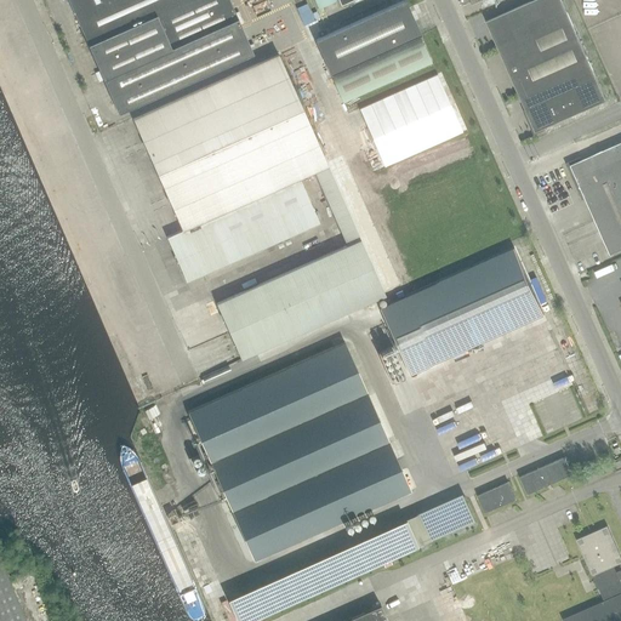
[(68,0),(118,113),(252,53),(228,0),(68,0)]
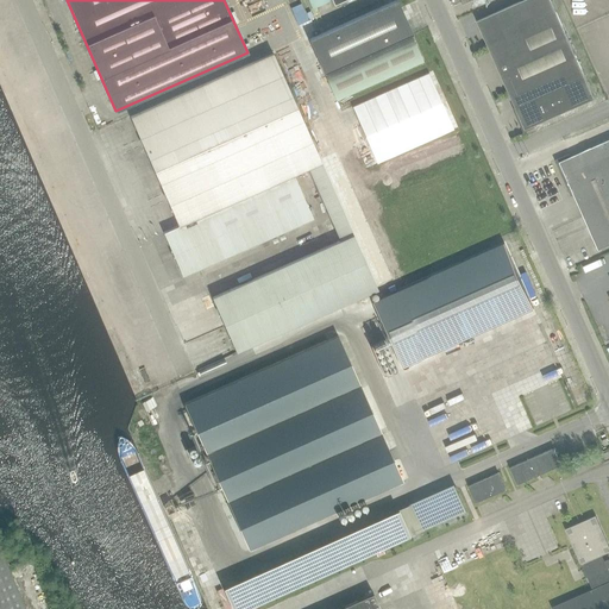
[(550,0),(523,0),(477,22),(525,130),(595,99),(550,0)]
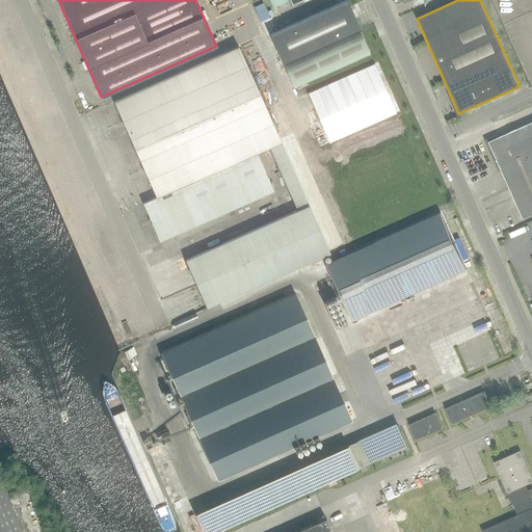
[(360,30),(347,1),(277,31),(270,34),(283,64),(360,30)]
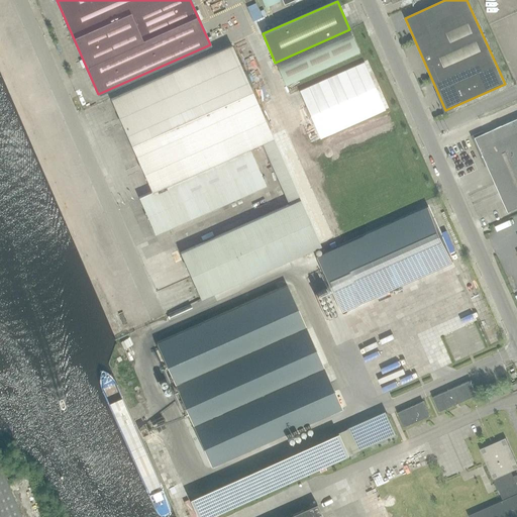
[(263,17),(255,3),(250,5),(252,10),(248,12),(252,21),(263,17)]
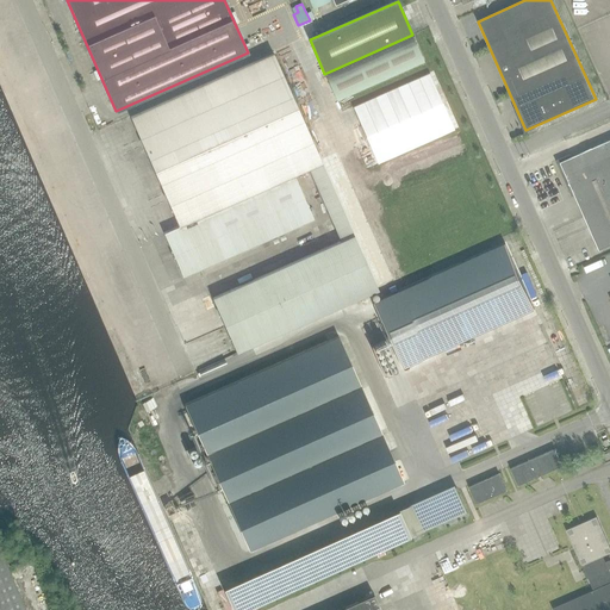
[(424,62),(414,38),(327,78),(336,101),(424,62)]
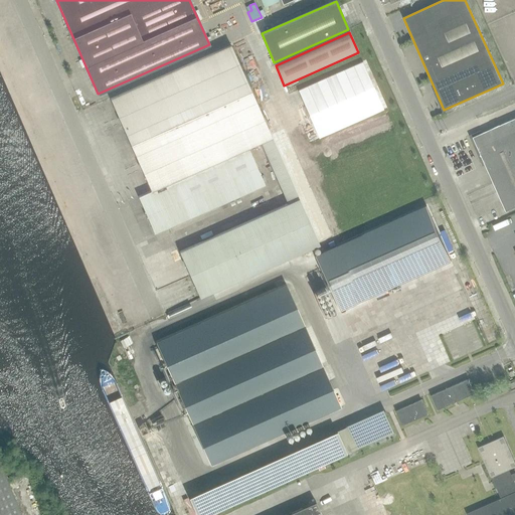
[(288,204),(179,251),(199,298),(319,244),(273,139),(272,138),(230,45),(110,99),(151,191),(138,197),(154,233),(168,227),(265,185),(248,148),(261,143),(288,204)]
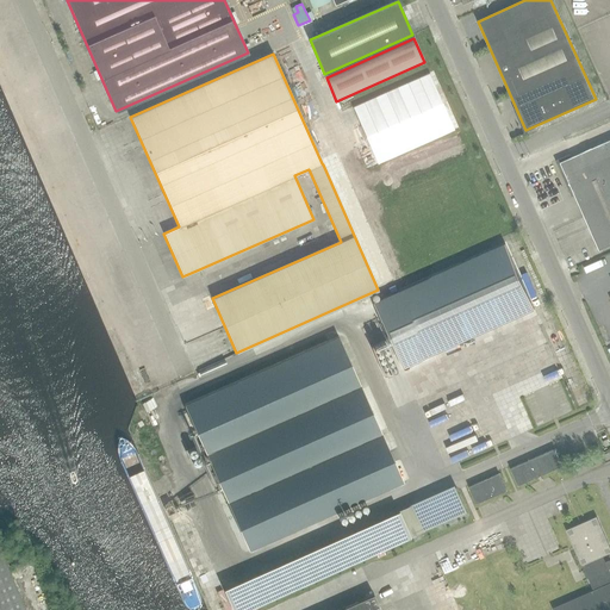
[(430,74),(353,107),(378,163),(454,130),(430,74)]
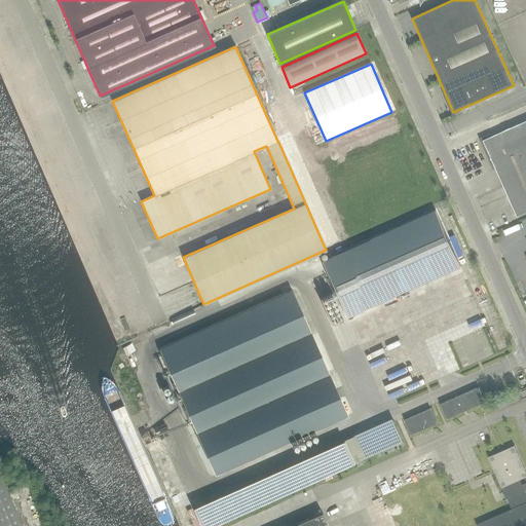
[(525,120),(483,140),(492,159),(517,216),(525,211),(525,120)]
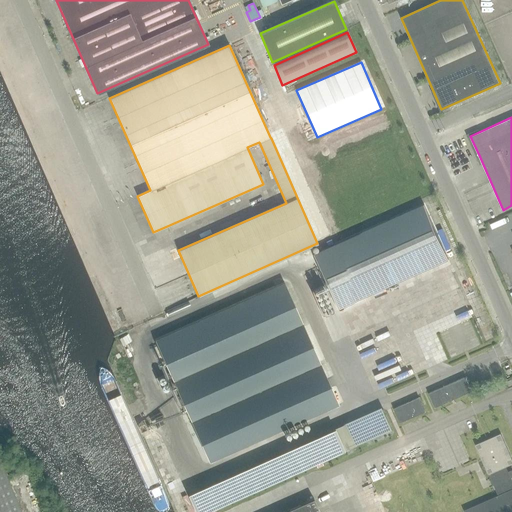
[(424,205),(312,254),(336,309),(449,260),(424,205)]
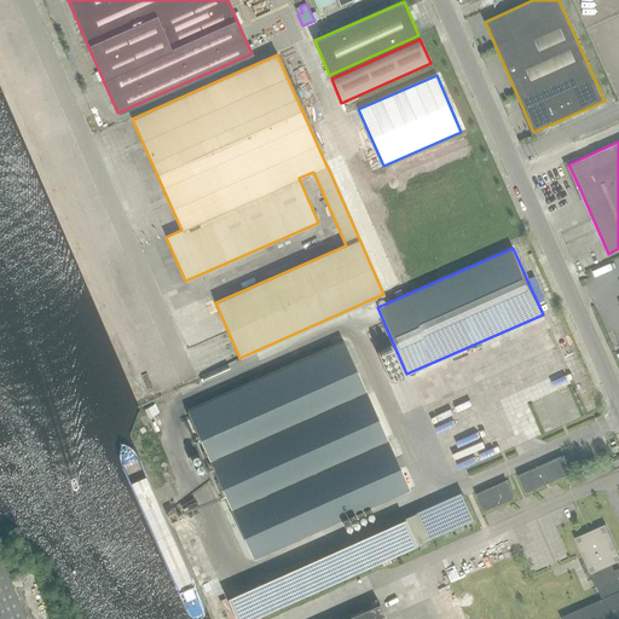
[(253,559),(386,499),(409,489),(343,342),(187,411),(253,559)]
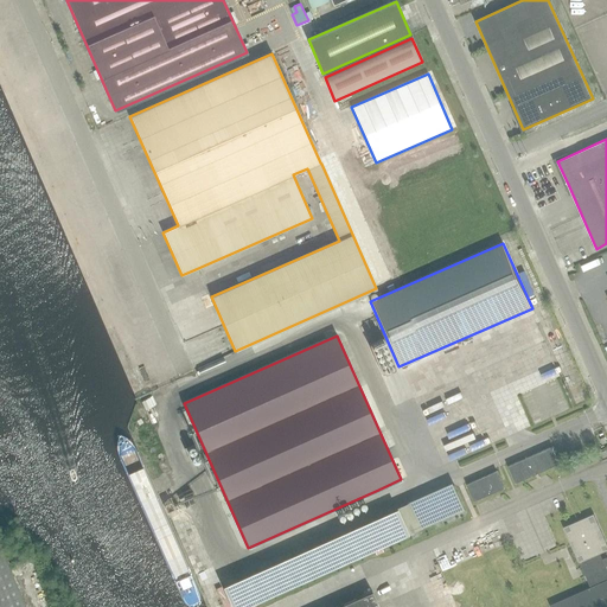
[(516,484),(560,464),(551,447),(508,466),(516,484)]
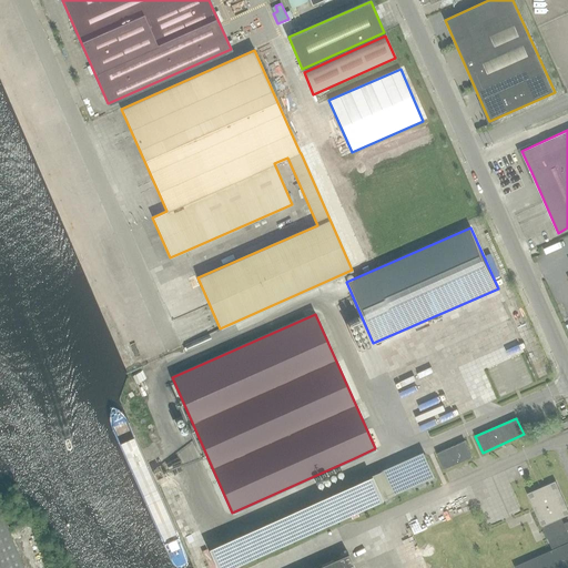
[(444,469),(472,457),(465,440),(436,454),(444,469)]
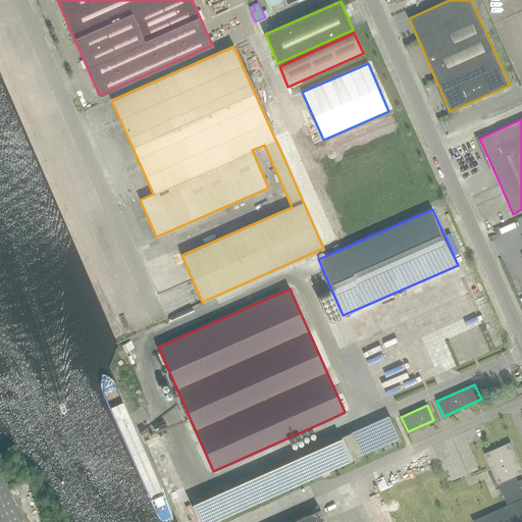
[(389,416),(342,436),(352,460),(400,438),(390,419),(389,416)]
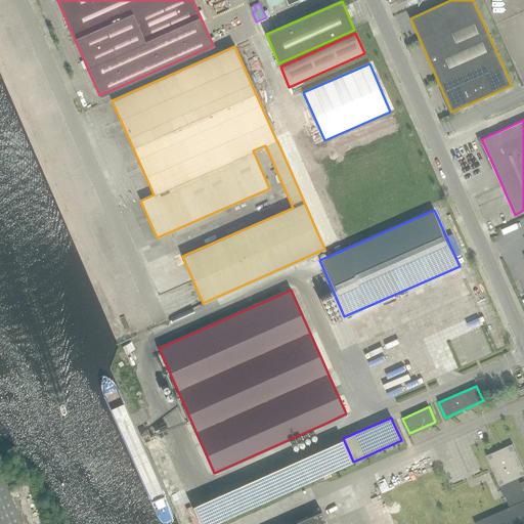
[(486,455),(511,508),(475,523),(523,523),(523,493),(522,489),(523,488),(523,482),(523,481),(519,483),(517,478),(523,474),(523,471),(512,444),(486,455)]
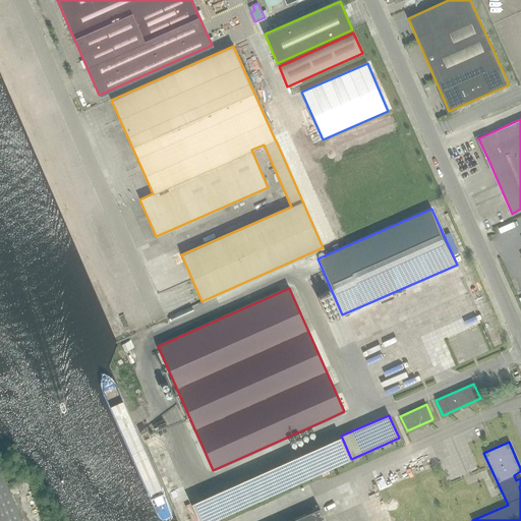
[(22,520),(0,467),(0,520),(22,520)]
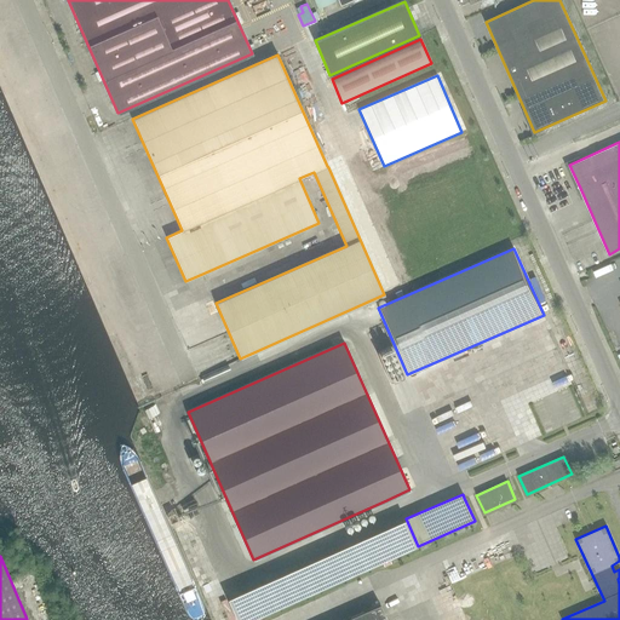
[(379,604),(343,619),(454,619),(447,603),(435,609),(424,584),(379,604)]
